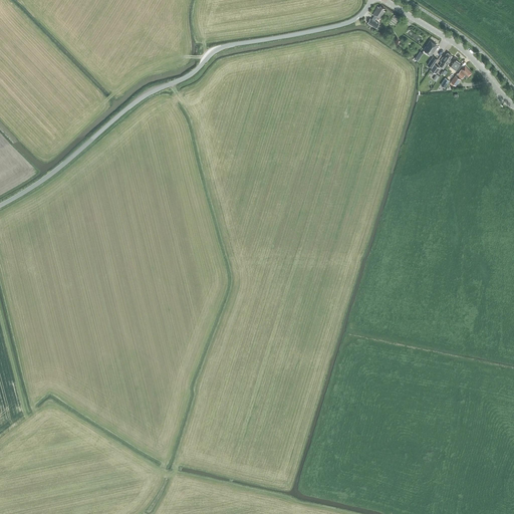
[(376,17),(379,19),(384,11),(382,10),(383,9),(379,6),(378,8),(377,7),(372,14),(373,15),(371,19),(369,18),(367,22),(375,28),(378,23),(374,21),(376,17)]
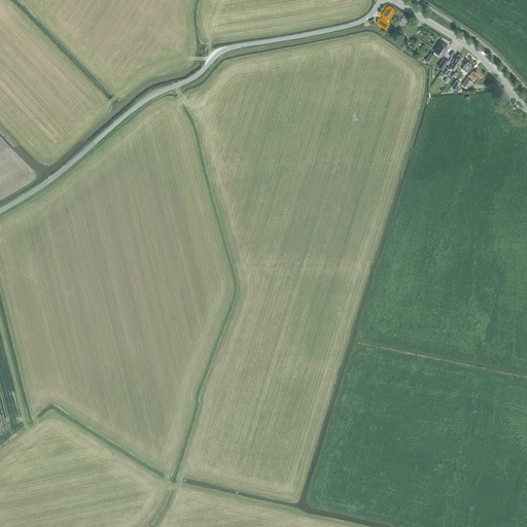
[(400,23),(406,26),(412,18),(406,13),(400,23)]
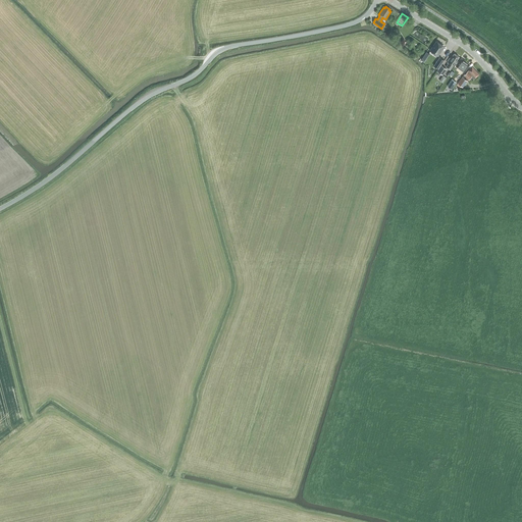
[(440,52),(439,52),(444,46),(436,42),(430,51),(438,56),(440,52)]
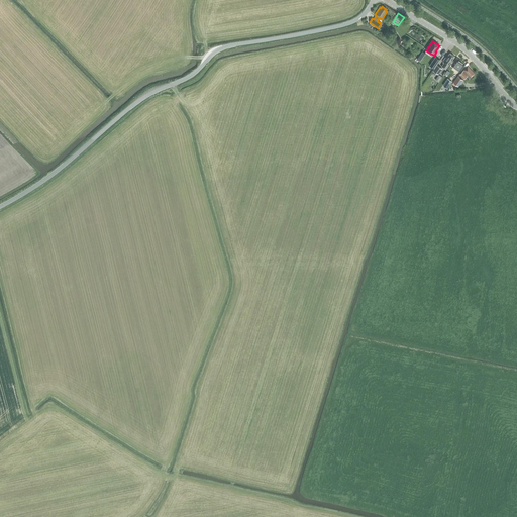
[(421,61),(426,53),(423,50),(417,59),(421,61)]
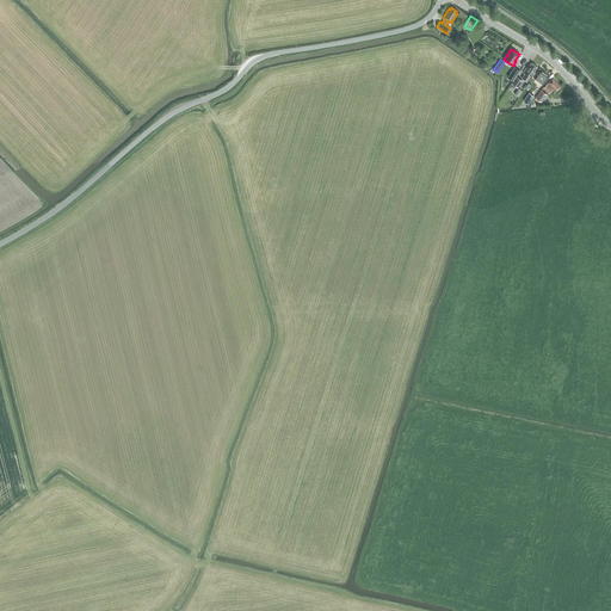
[(526,81),(530,78),(537,67),(531,63),(528,68),(526,68),(523,73),(525,74),(522,79),(526,81)]
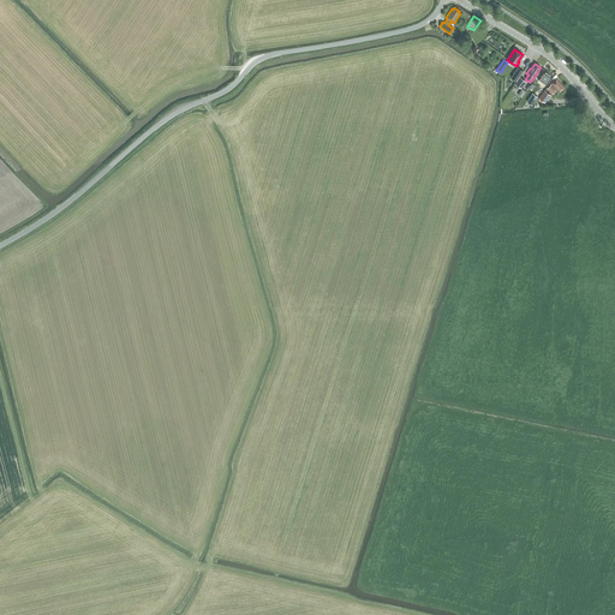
[(523,71),(518,67),(511,77),(517,81),(523,71)]
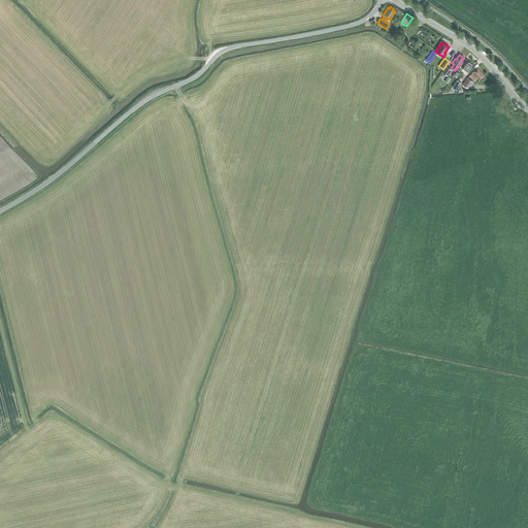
[(466,59),(463,64),(462,65),(470,71),(471,69),(472,69),(475,65),(466,59)]
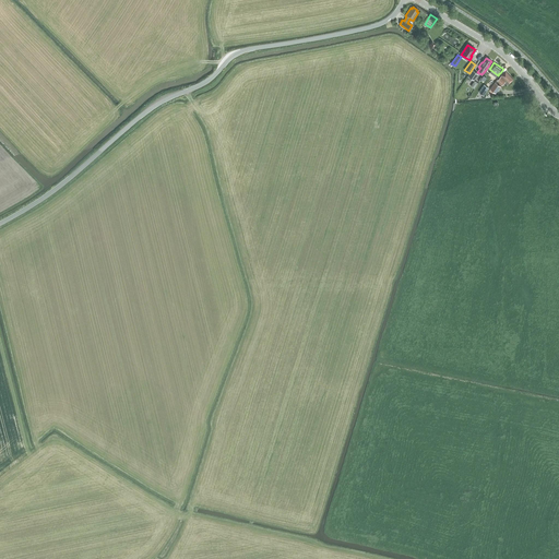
[(478,73),(473,70),(468,75),(474,80),(478,73)]
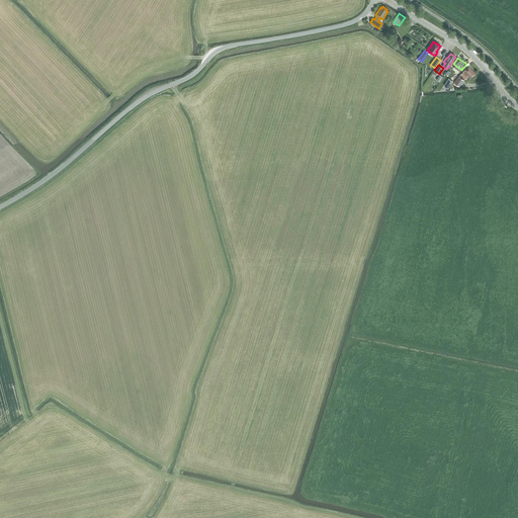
[(469,79),(476,74),(468,66),(459,74),(464,79),(467,76),(469,79)]
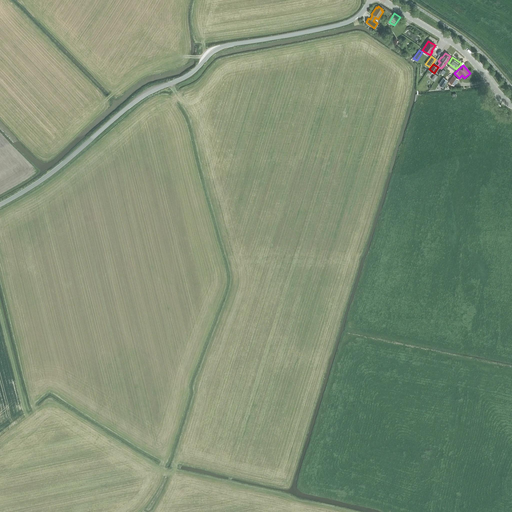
[(449,80),(454,84),(458,79),(453,75),(449,80)]
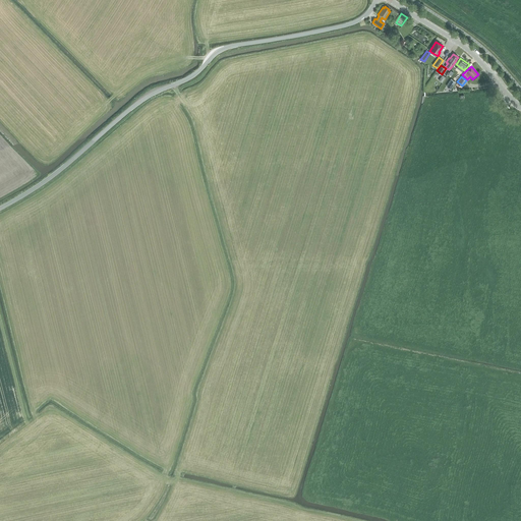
[(447,85),(451,89),(455,82),(451,79),(447,85)]
